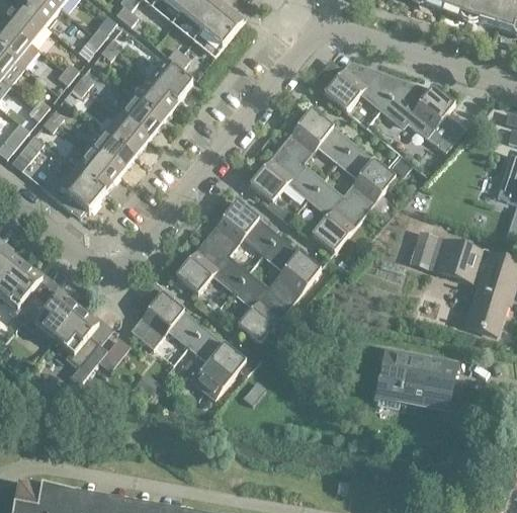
[(59,9),(47,0),(17,0),(15,3),(44,27),(59,9)]
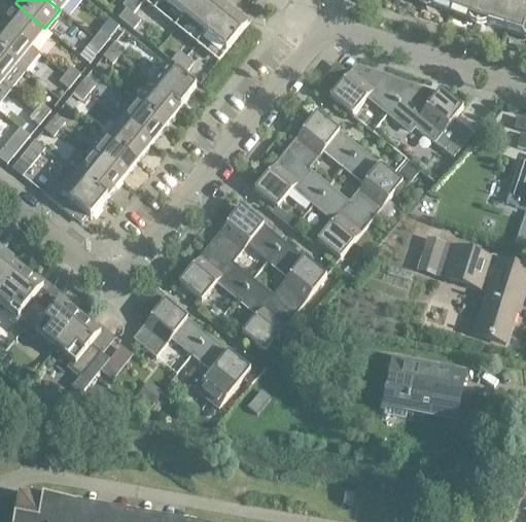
[(47,0),(60,9),(66,0),(47,0)]
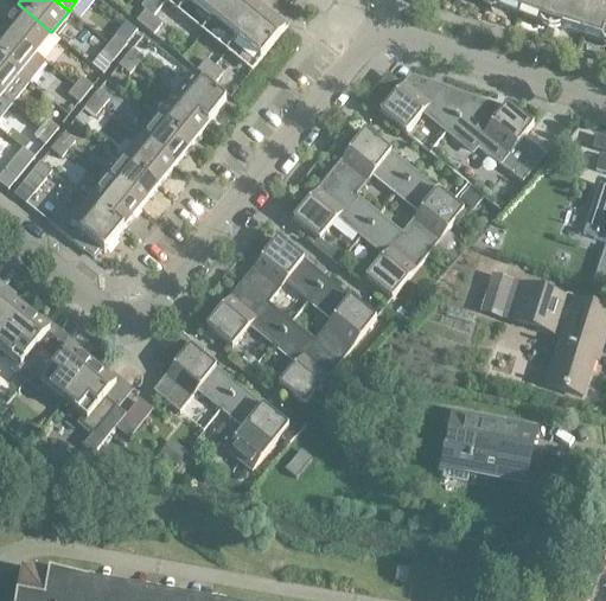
[(173,0),(254,64),(286,24),(278,17),(275,20),(249,0),(173,0)]
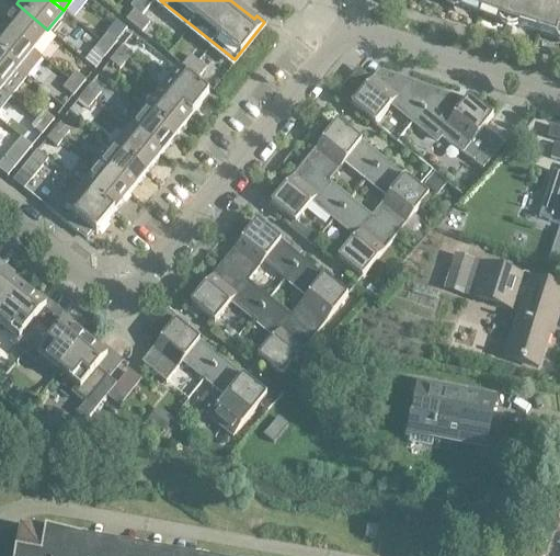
[(460,0),(495,15),(499,9),(518,16),(516,22),(555,34),(557,27),(559,29),(559,0),(460,0)]
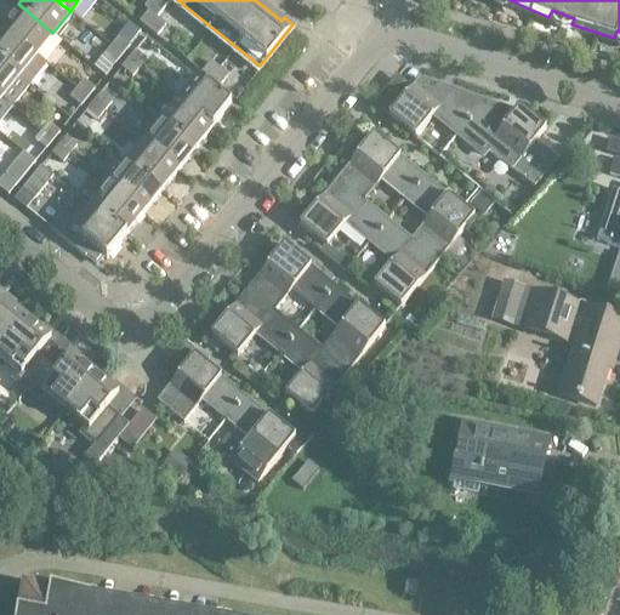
[(52,33),(18,4),(1,26),(35,53),(52,33)]
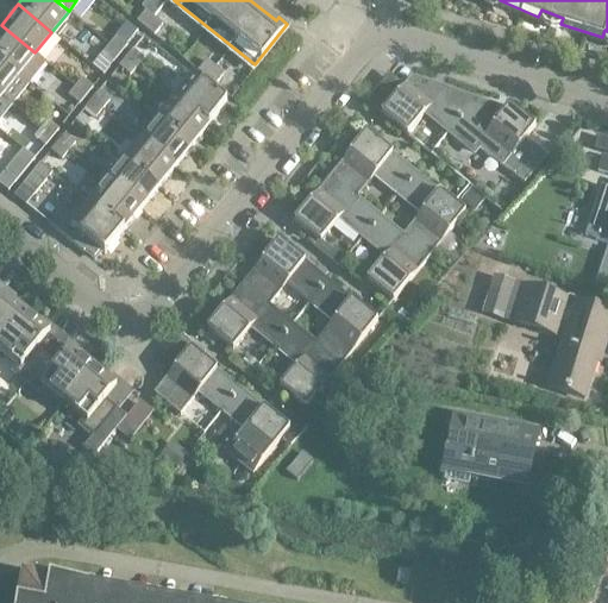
[(136,19),(152,32),(162,22),(144,7),(136,19)]
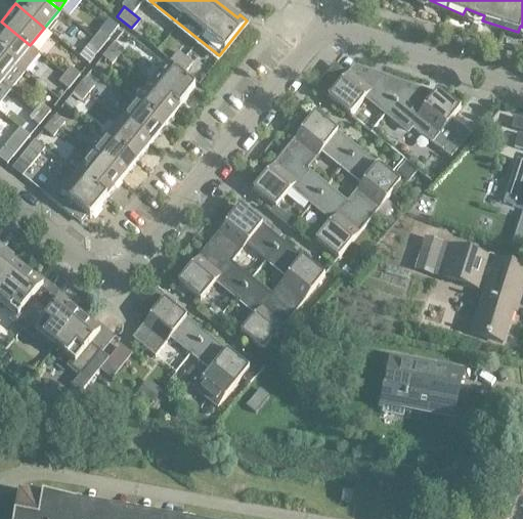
[(30,45),(1,22),(0,23),(0,51),(15,63),(30,45)]
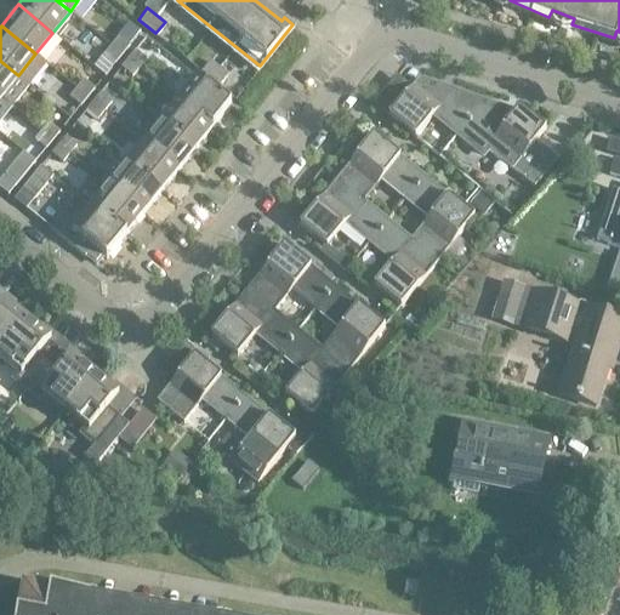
[(121,52),(129,43),(118,33),(111,43),(121,52)]
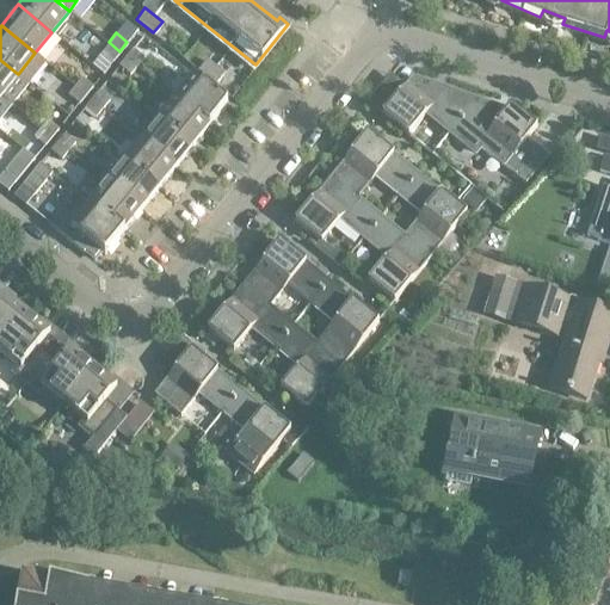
[(119,51),(109,42),(102,50),(114,60),(119,51)]
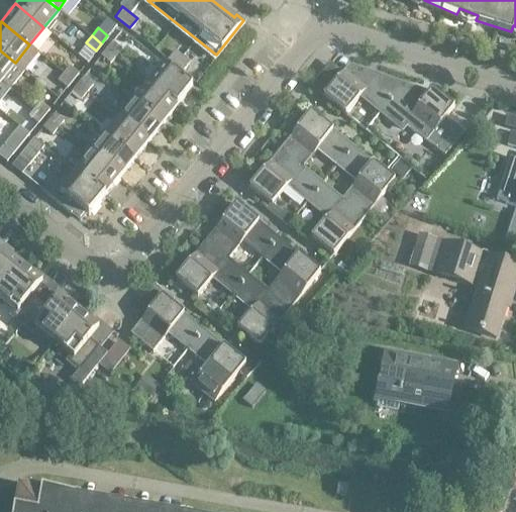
[(121,46),(112,39),(106,47),(115,55),(121,46)]
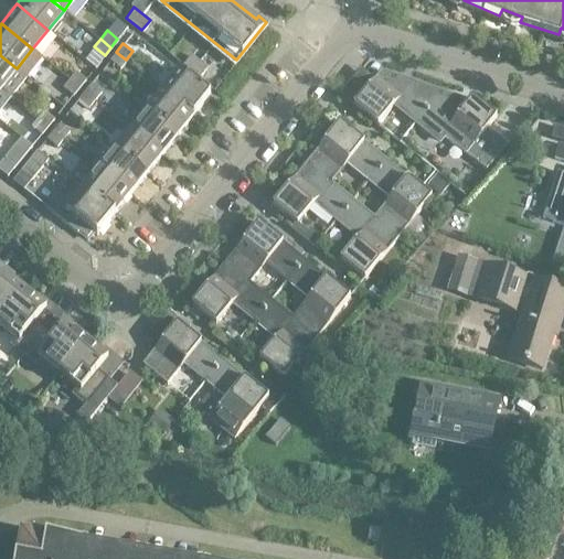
[(126,60),(116,52),(109,58),(119,67),(126,60)]
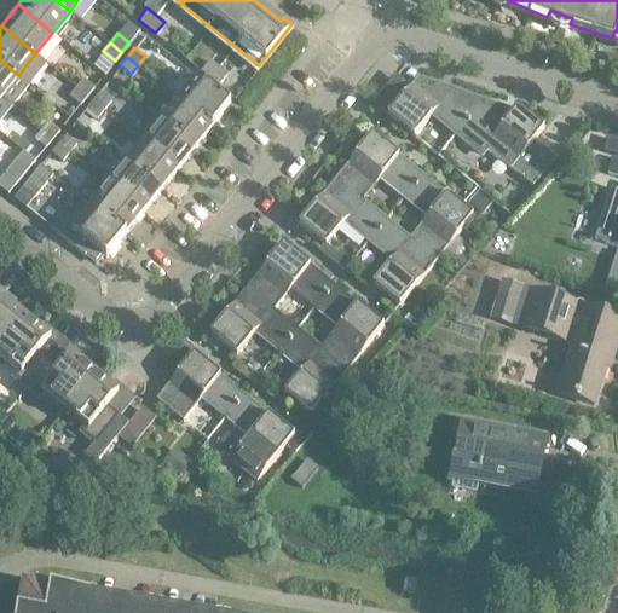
[(200,69),(218,84),(226,71),(209,58),(200,69)]
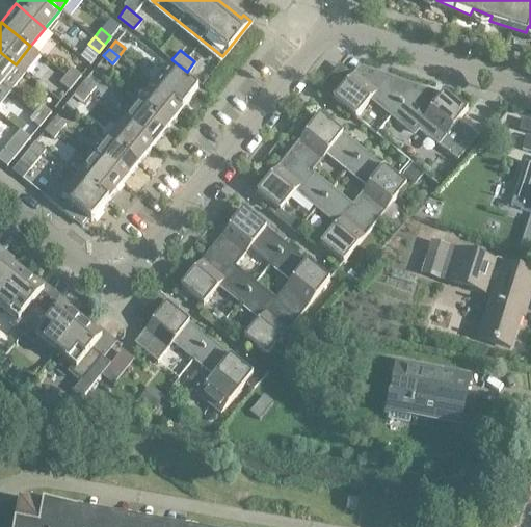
[(16,64),(0,52),(0,83),(16,64)]
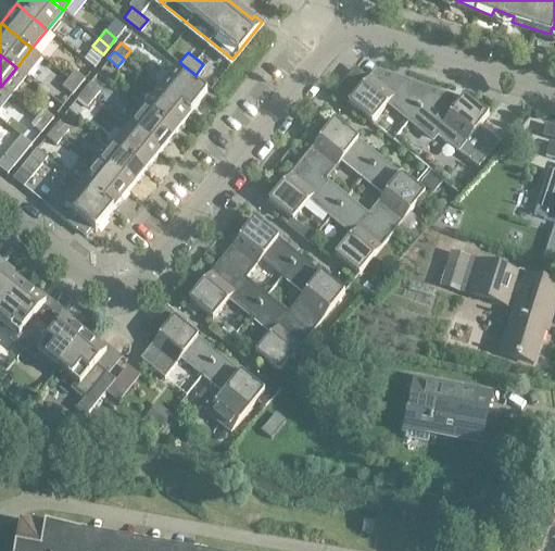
[(388,100),(407,116),(432,87),(373,66),(347,99),(371,120),(388,100)]
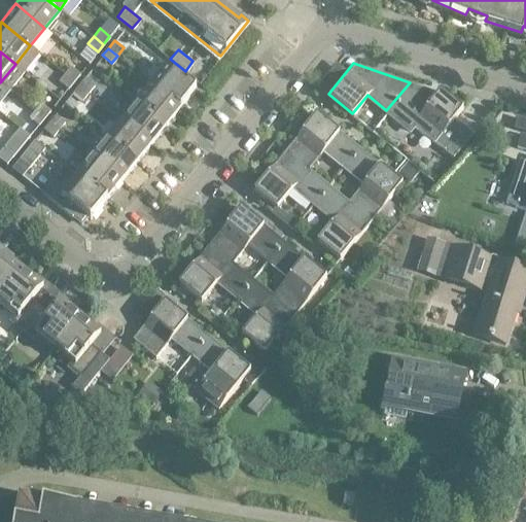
[(166,64),(150,82),(179,105),(195,87),(166,64)]
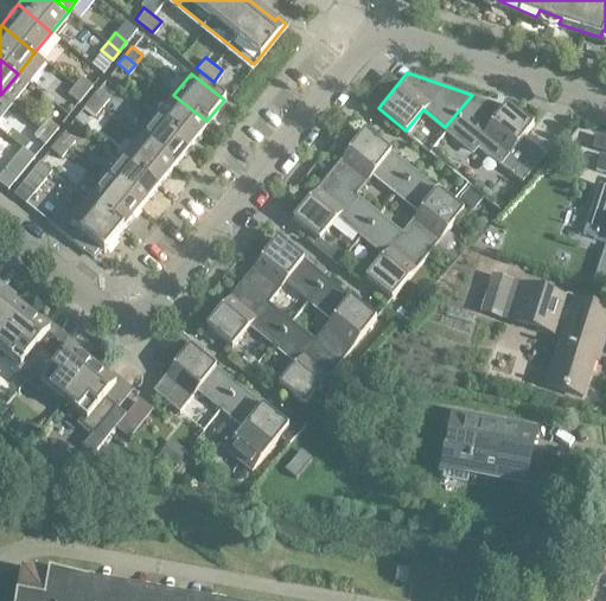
[(74,84),(84,93),(91,84),(81,75),(74,84)]
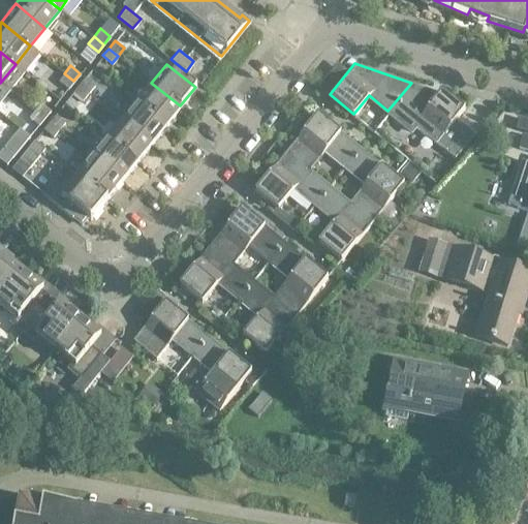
[(59,80),(68,88),(73,81),(64,73),(59,80)]
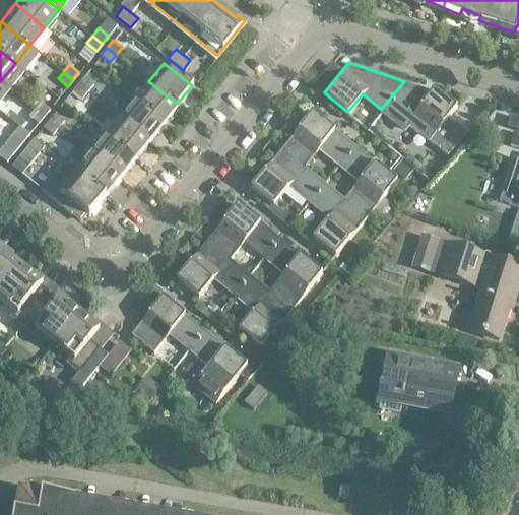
[(93,83),(83,75),(77,83),(86,91),(93,83)]
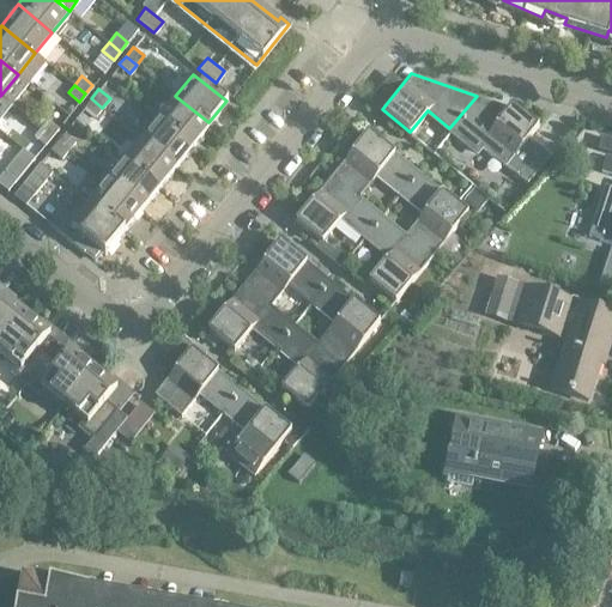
[(175,96),(158,117),(191,144),(208,122),(175,96)]
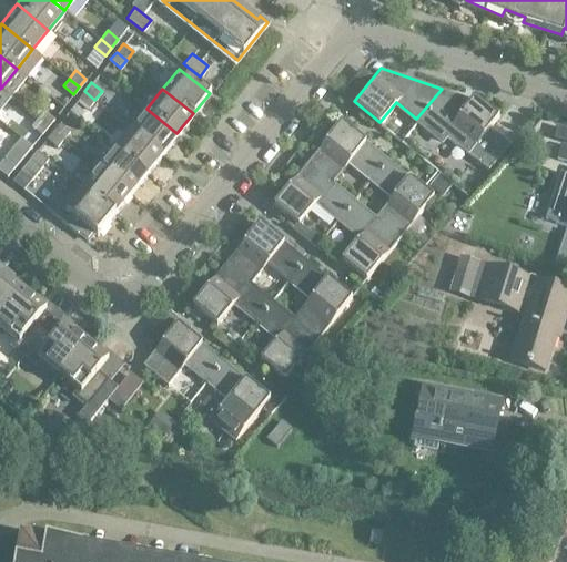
[(469,98),(442,89),(416,119),(441,139),(445,134),(466,152),(497,113),(474,93),(469,98)]
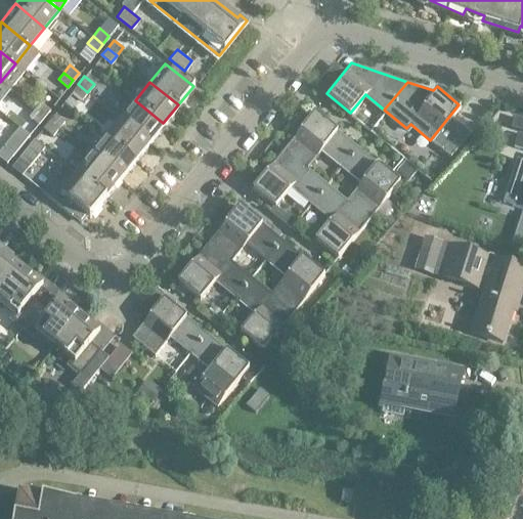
[(87,92),(78,84),(63,101),(73,110),(87,92)]
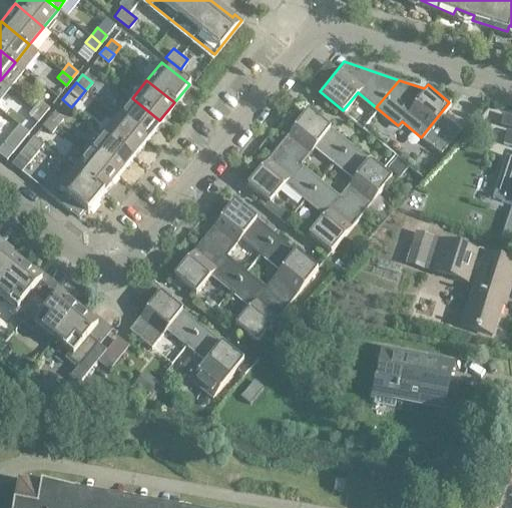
[(33,106),(43,114),(49,106),(40,98),(33,106)]
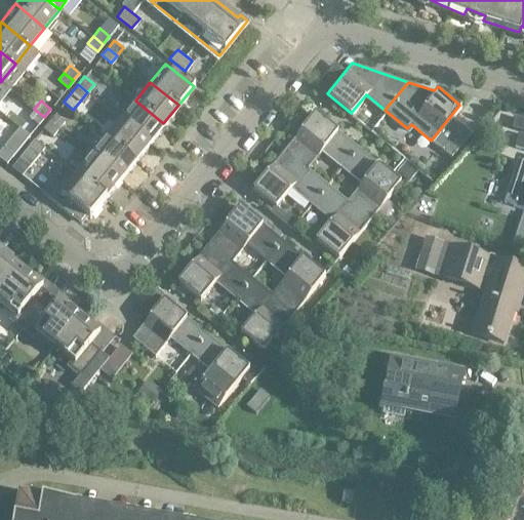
[(135,101),(120,119),(149,142),(163,123),(135,101)]
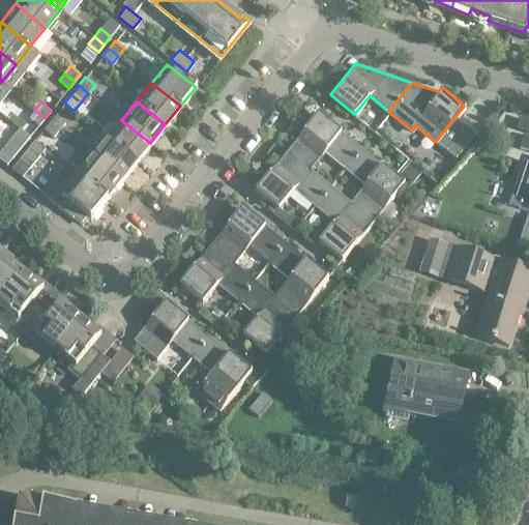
[(28,117),(38,125),(45,118),(34,110),(28,117)]
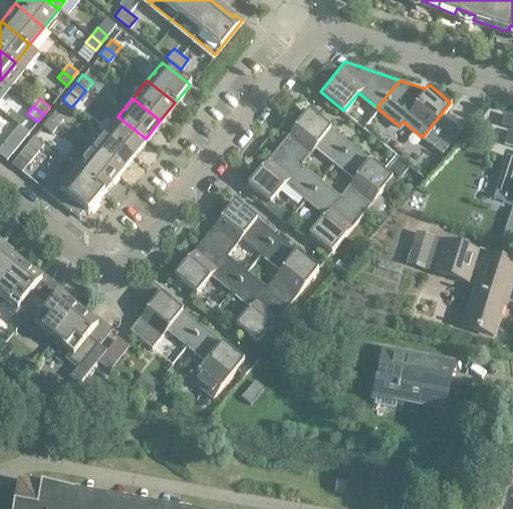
[(307,107),(278,144),(301,163),(316,144),(334,159),(349,141),(307,107)]
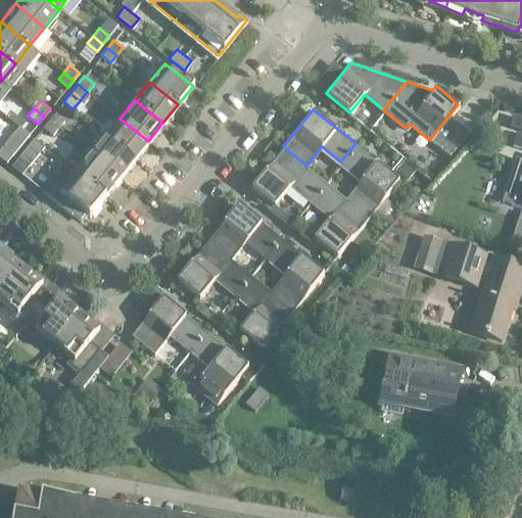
[(48,121),(57,128),(64,120),(54,112),(48,121)]
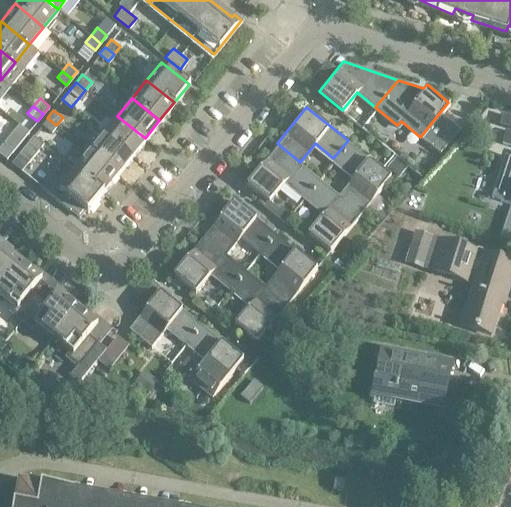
[(510,125),(510,113),(502,111),(499,122),(510,125)]
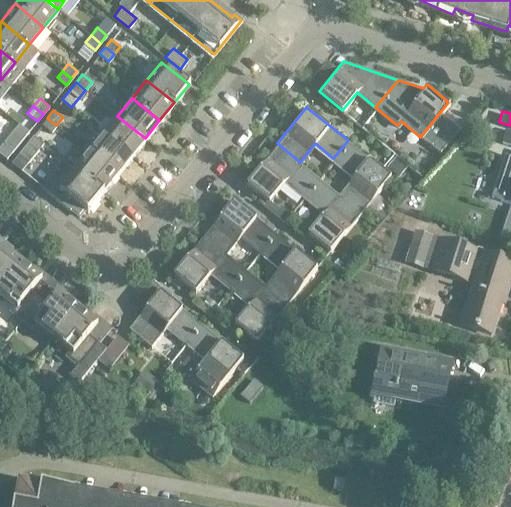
[(117,116),(103,134),(130,156),(145,138),(117,116)]
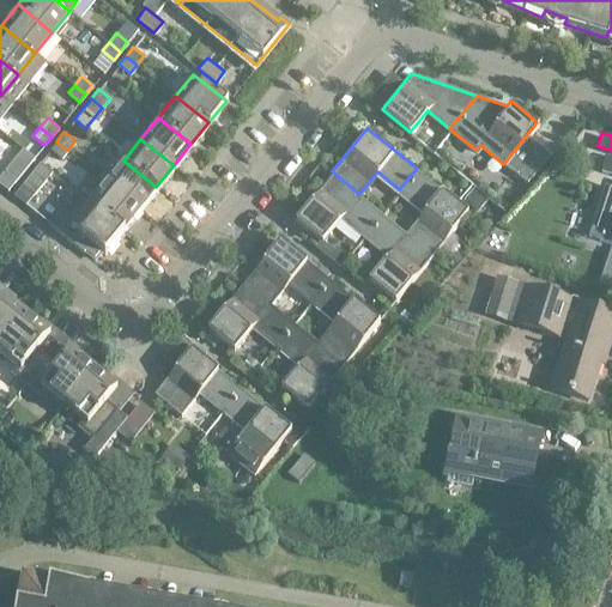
[(56,141),(54,144),(50,149),(61,158),(67,150),(56,141)]
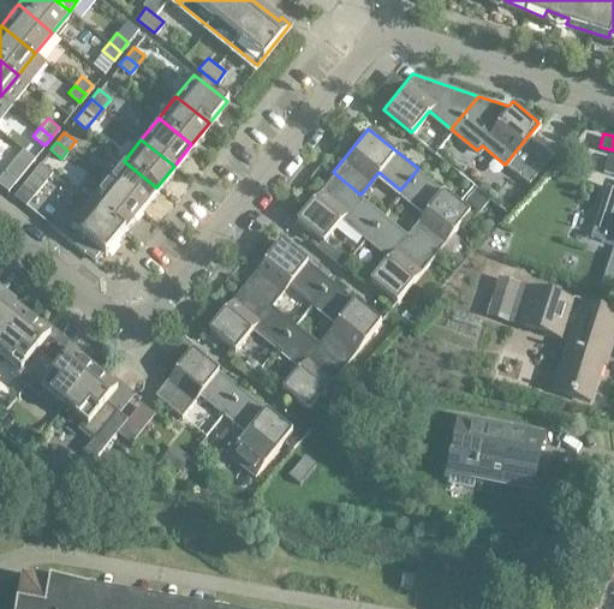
[(16,181),(35,157),(23,148),(3,172),(16,181)]
